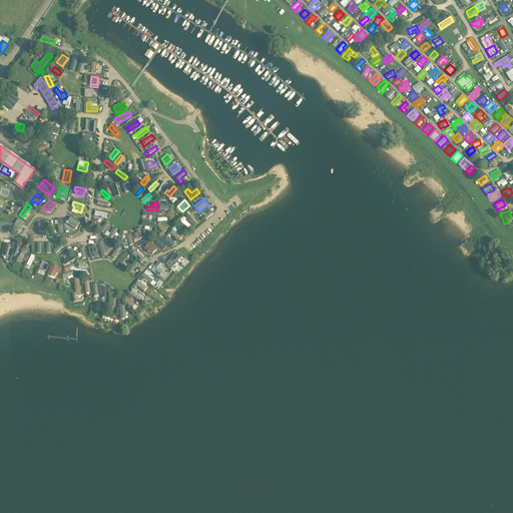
[(144,211),(143,215),(149,216),(152,216),(151,220),(152,220),(154,220),(155,220),(156,216),(156,212),(150,211),(150,212),(144,211)]
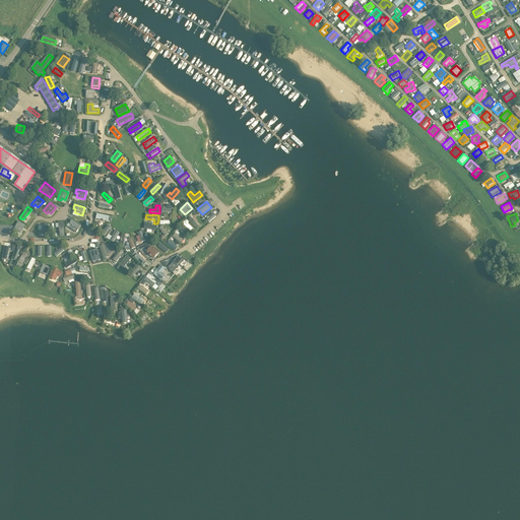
[(188,219),(195,228),(198,225),(191,216),(188,219)]
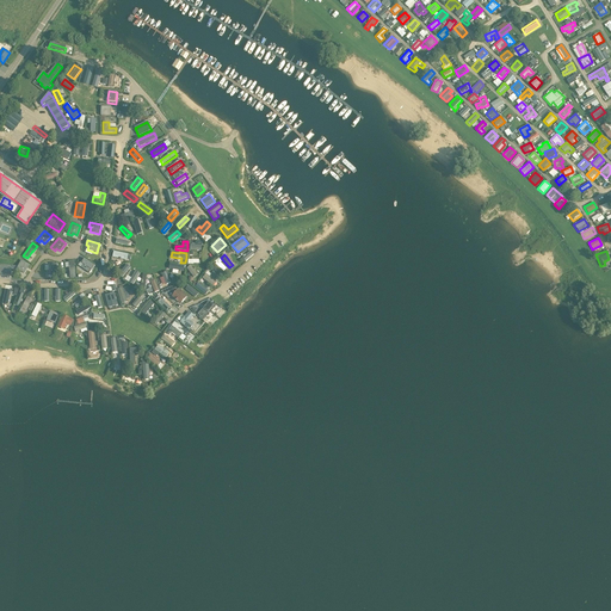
[(81,267),(90,273),(94,266),(85,258),(82,263),(85,264),(81,267)]
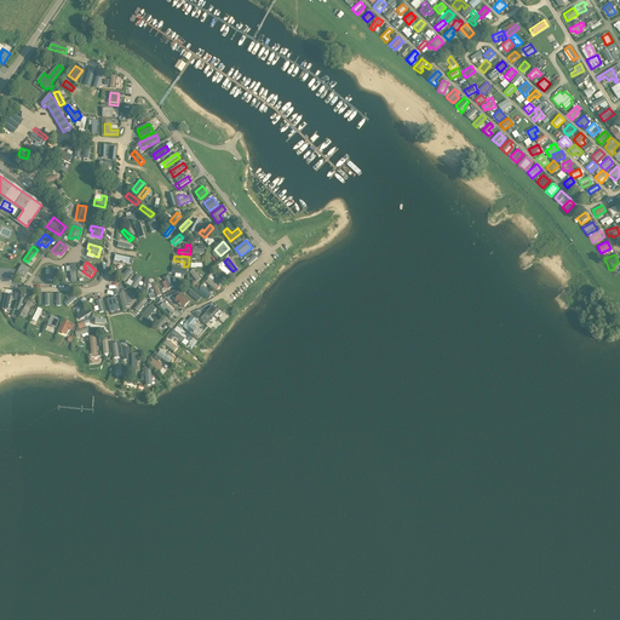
[(29,269),(26,267),(21,264),(17,271),(15,275),(19,277),(21,275),(24,277),(28,271),(29,269)]
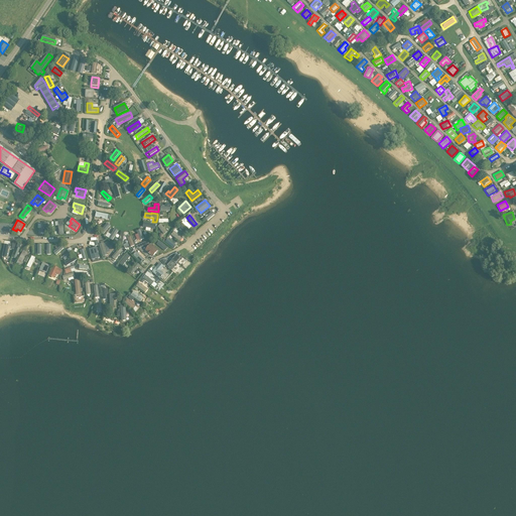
[(0,231),(9,233),(10,225),(0,223),(0,231)]
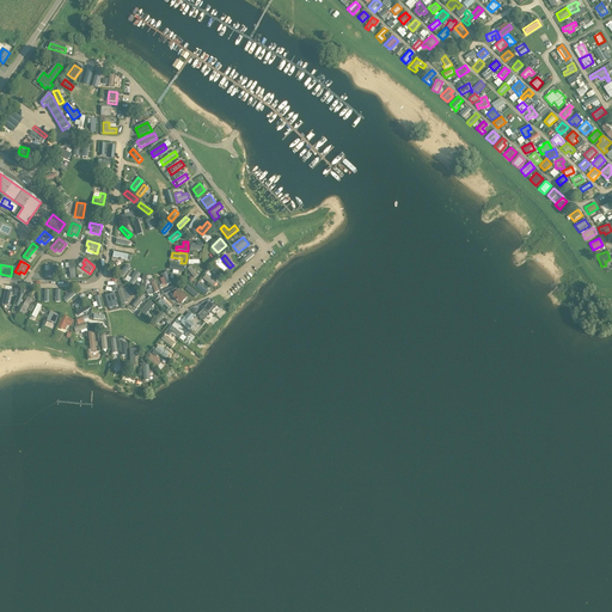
[(57,264),(53,264),(53,267),(49,267),(48,276),(53,277),(57,277),(57,264)]
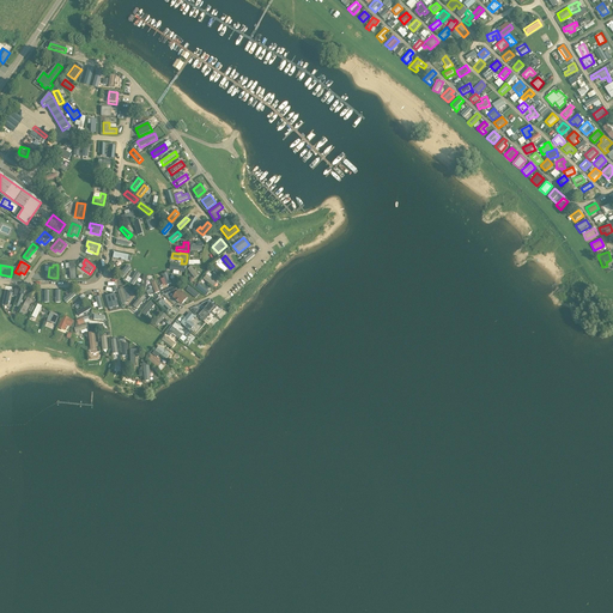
[(213,268),(223,278),(226,274),(217,265),(213,268)]
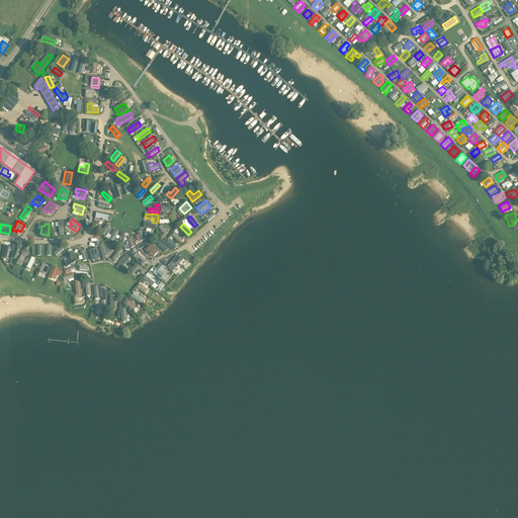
[(107,226),(100,234),(103,236),(109,228),(107,226)]
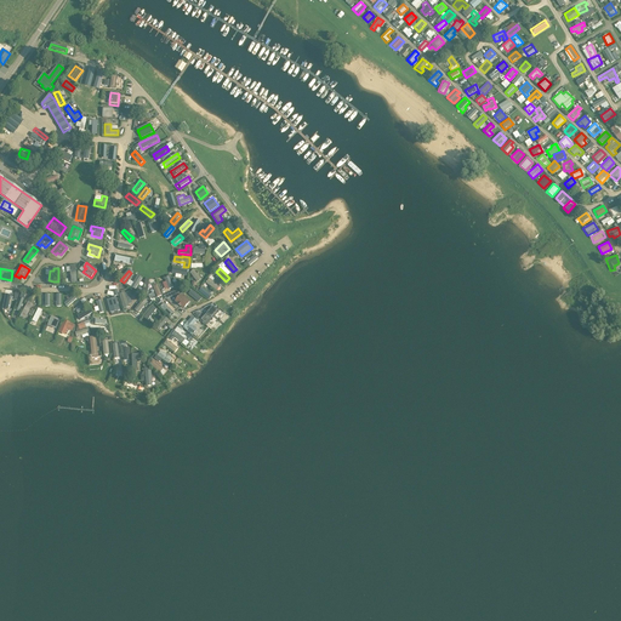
[(194,271),(191,273),(197,283),(200,280),(194,271)]
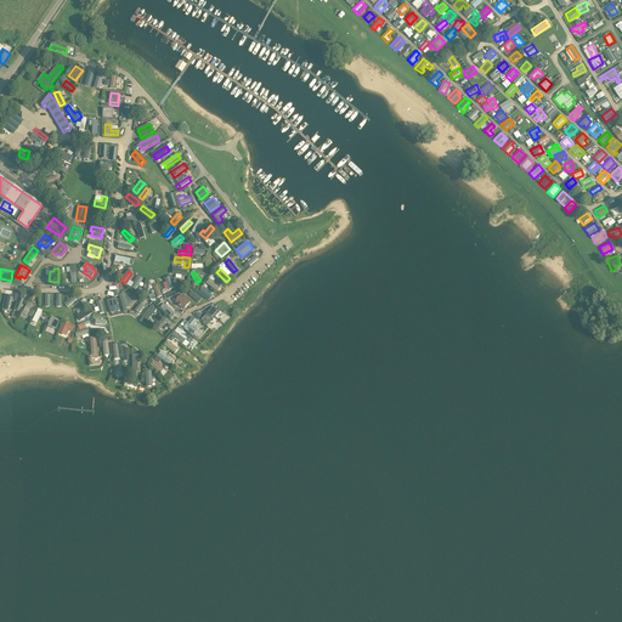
[(130,288),(135,290),(142,281),(137,277),(130,288)]
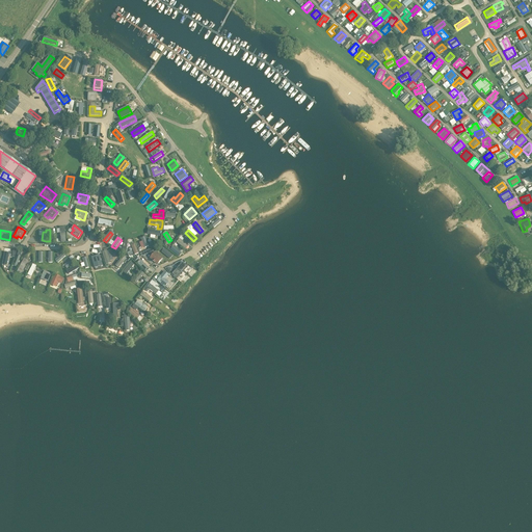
[(179,239),(177,242),(186,249),(188,246),(179,239)]
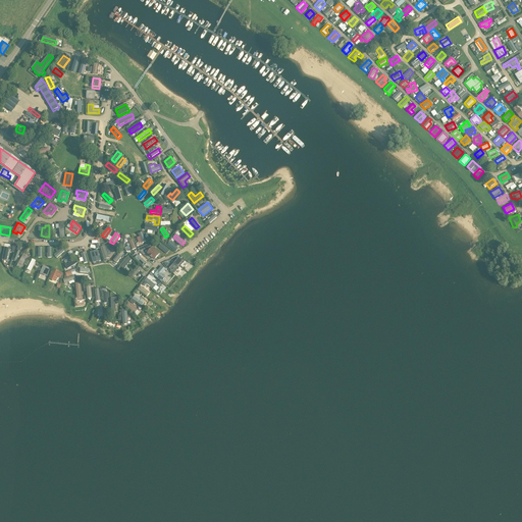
[(133,240),(128,241),(132,251),(137,249),(133,240)]
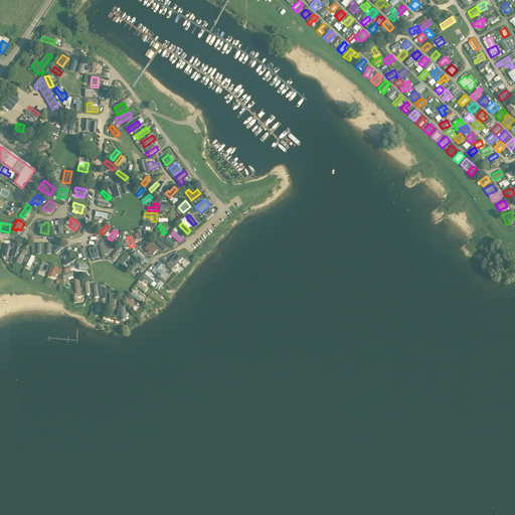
[(165,242),(173,248),(175,245),(167,239),(165,242)]
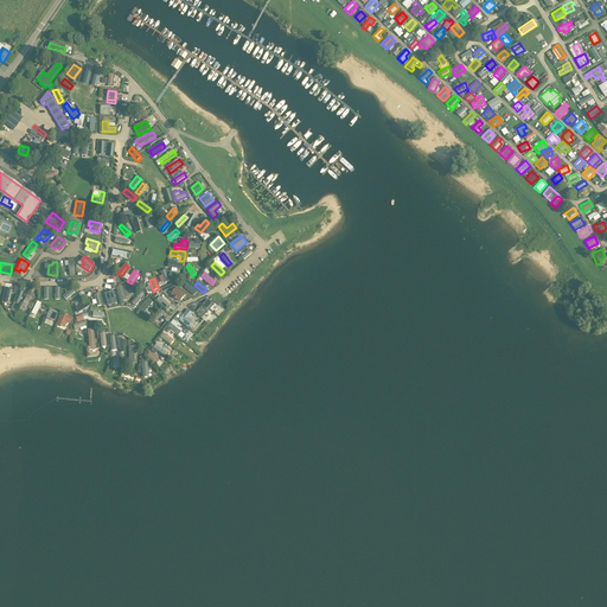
[(195,296),(197,293),(187,285),(184,288),(195,296)]
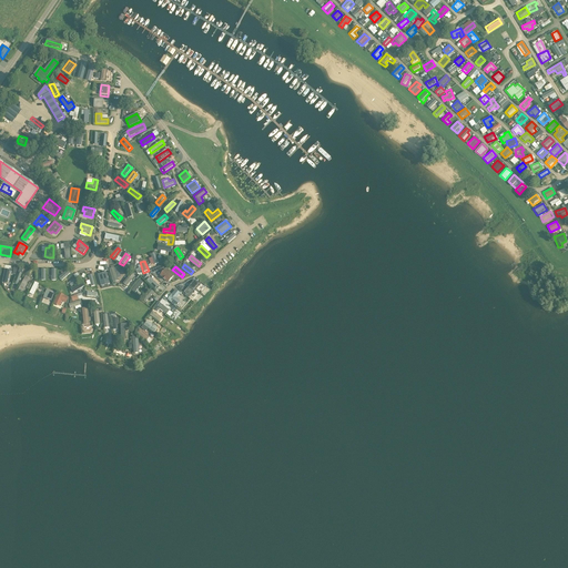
[(113,284),(119,282),(114,269),(109,270),(113,284)]
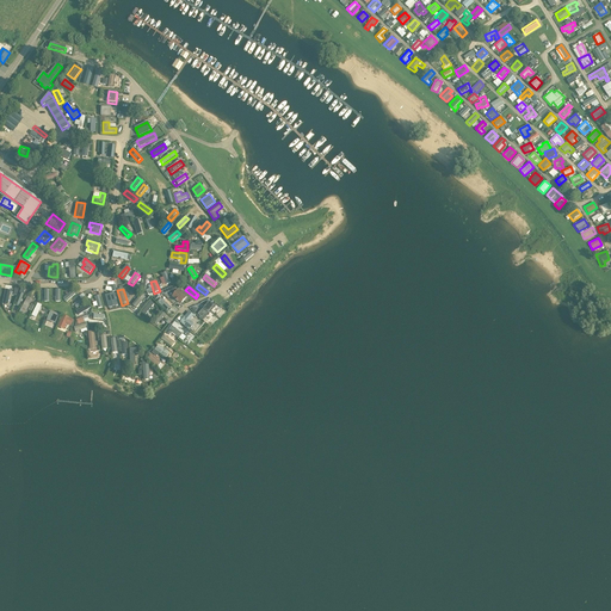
[(180,303),(186,297),(178,290),(172,296),(180,303)]
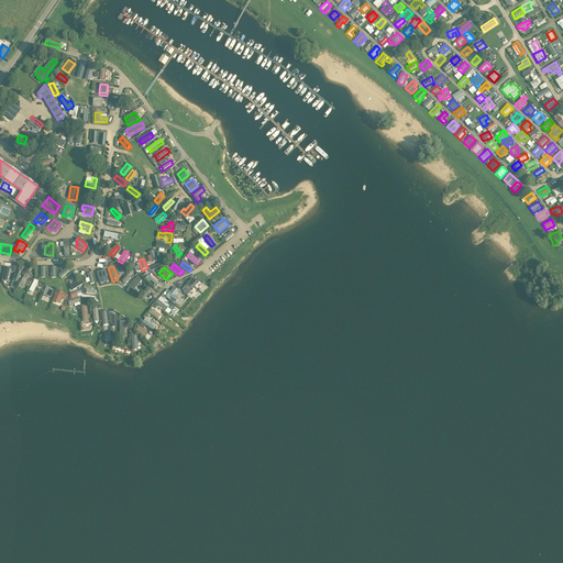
[(58,275),(61,278),(69,271),(67,268),(58,275)]
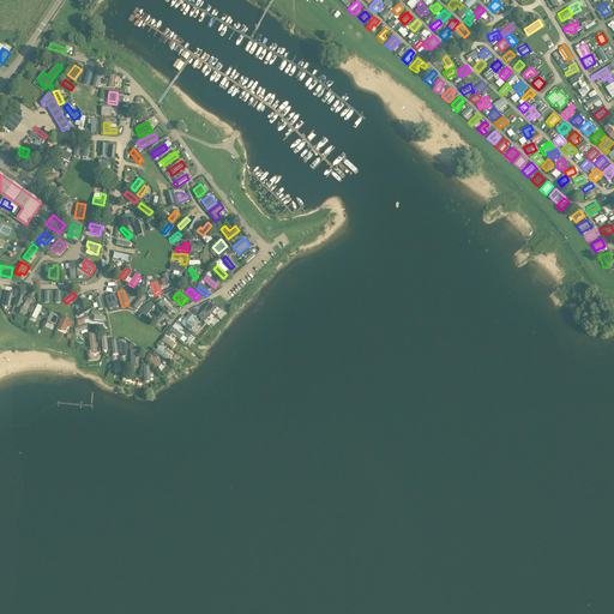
[(114,294),(106,296),(109,308),(118,306),(114,294)]
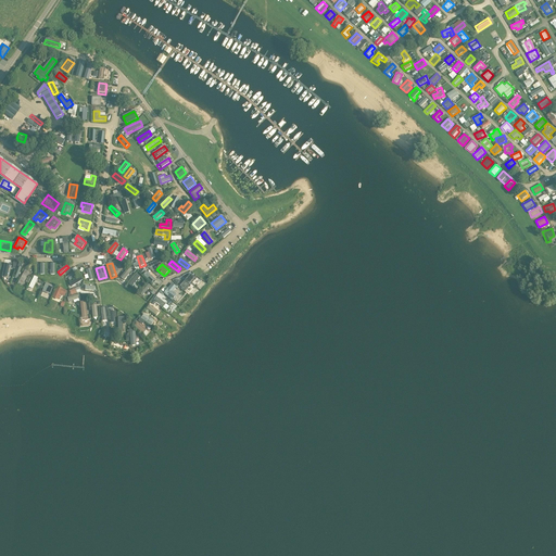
[(128,267),(121,277),(124,280),(129,275),(130,276),(133,273),(131,272),(133,270),(128,267)]
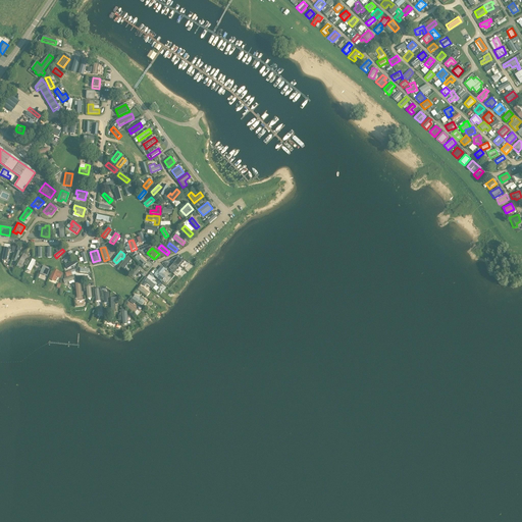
[(63,260),(65,263),(75,257),(72,253),(63,260)]
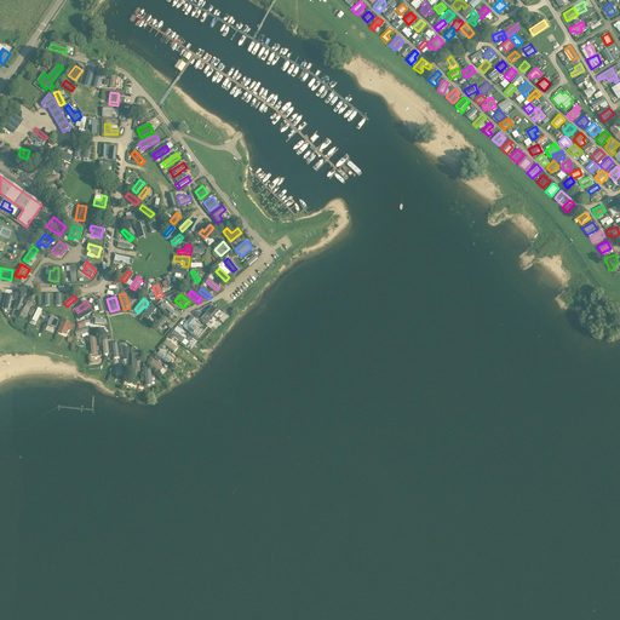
[(164,303),(160,306),(171,319),(174,314),(164,303)]
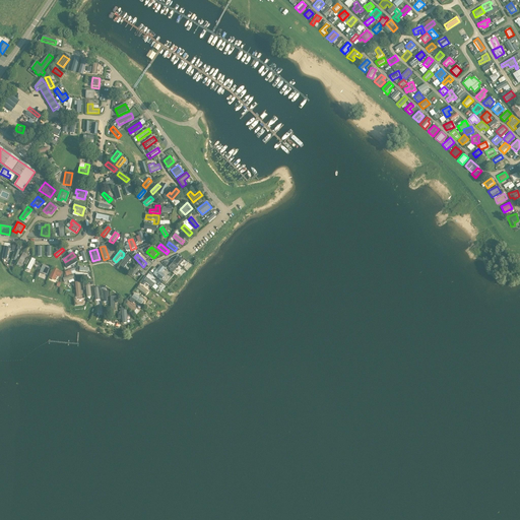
[(179,256),(169,268),(172,270),(176,265),(177,265),(182,259),(179,256)]
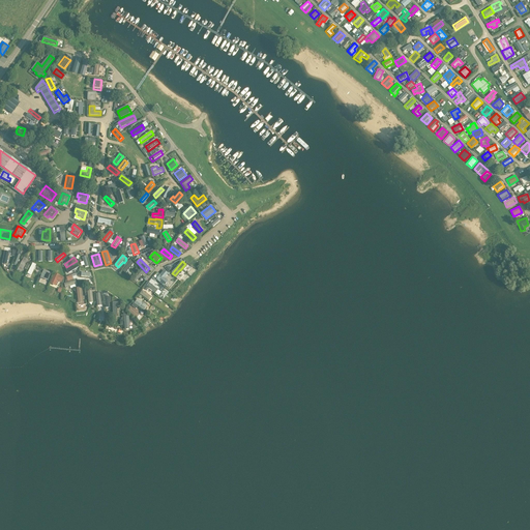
[(122,271),(125,274),(134,265),(130,263),(122,271)]
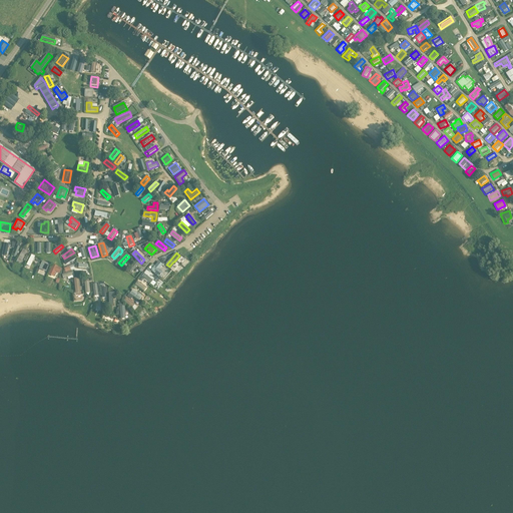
[(150,271),(158,278),(163,273),(159,270),(163,266),(158,262),(155,266),(150,271)]
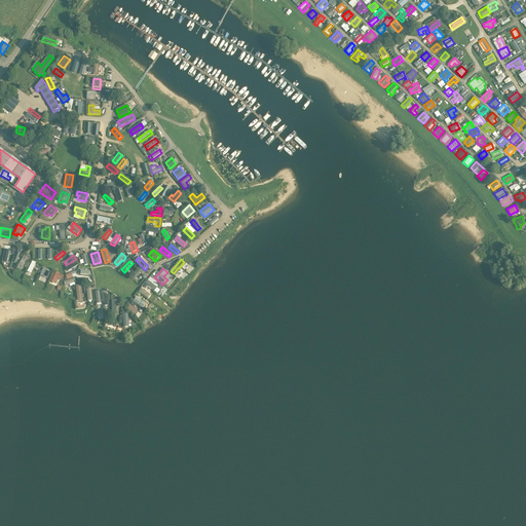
[(132,278),(135,282),(142,271),(139,269),(132,278)]
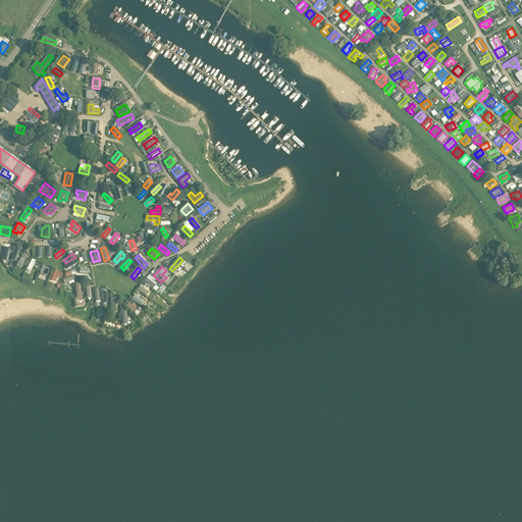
[(62,273),(54,269),(49,279),(54,281),(56,276),(60,278),(62,273)]
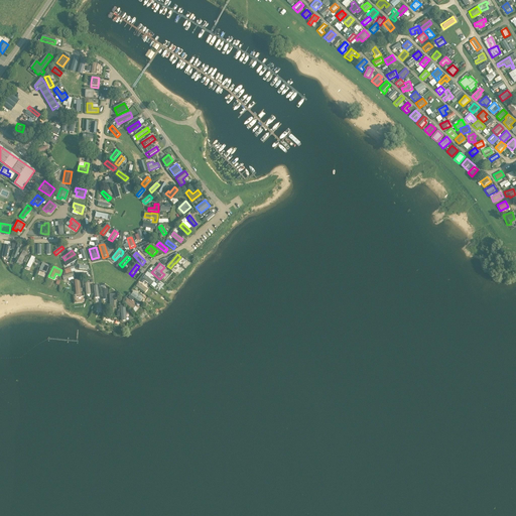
[(149,271),(146,274),(159,283),(161,280),(149,271)]
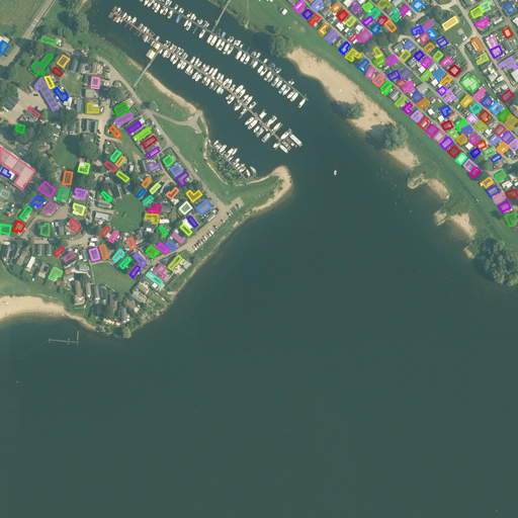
[(147,276),(144,280),(156,289),(158,285),(147,276)]
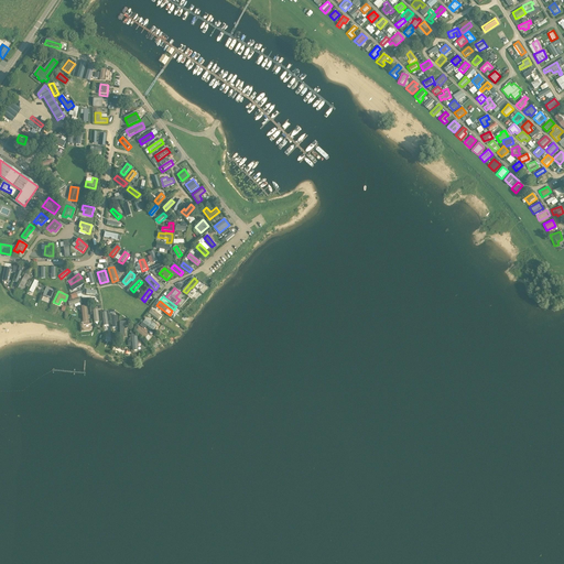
[(152,310),(150,313),(159,320),(161,316),(152,310)]
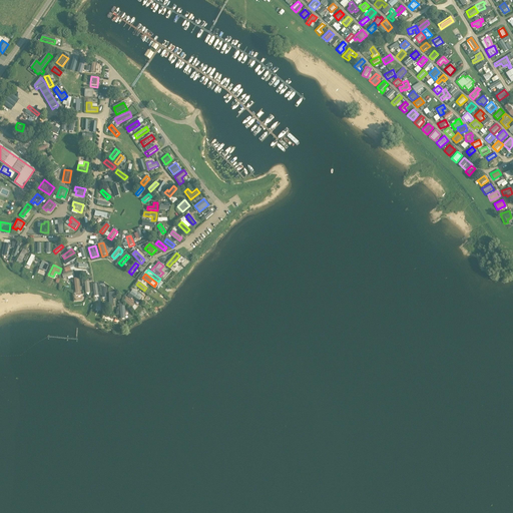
[(130,294),(139,301),(142,297),(133,290),(130,294)]
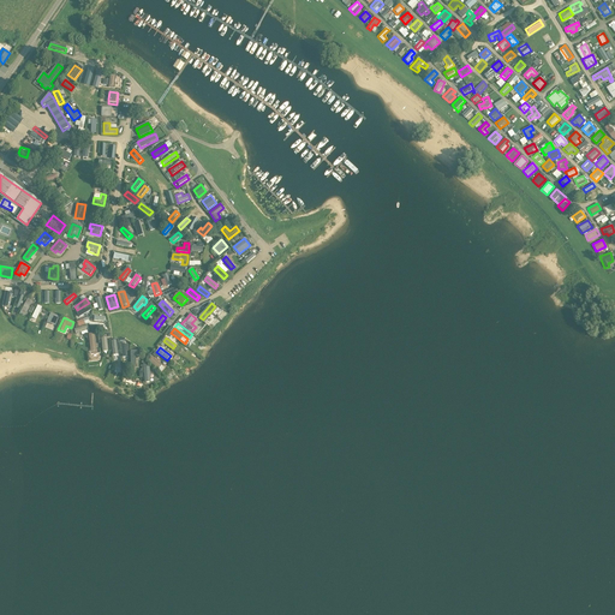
[(161,365),(151,358),(148,362),(159,370),(161,365)]
